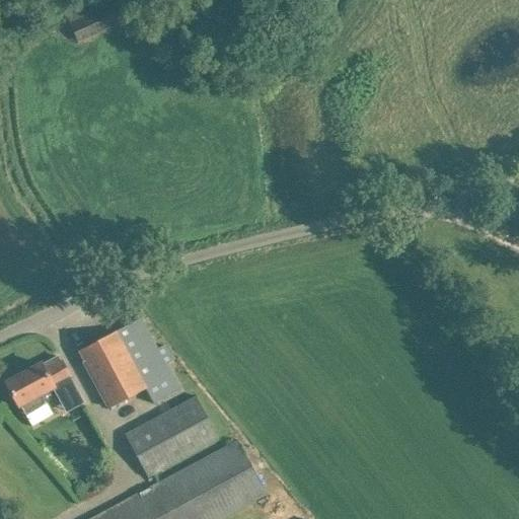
[(72,0),(81,25),(123,11),(119,0),(72,0)]
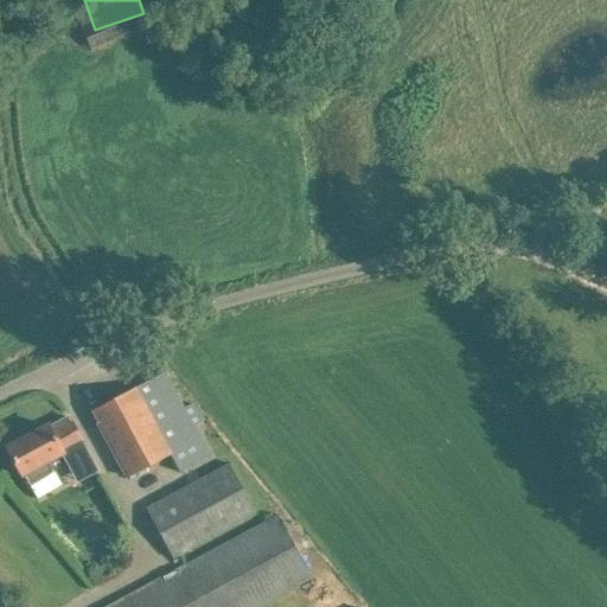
[(208,455),(164,372),(93,411),(131,480),(136,478),(135,474),(170,455),(178,472),(208,455)]
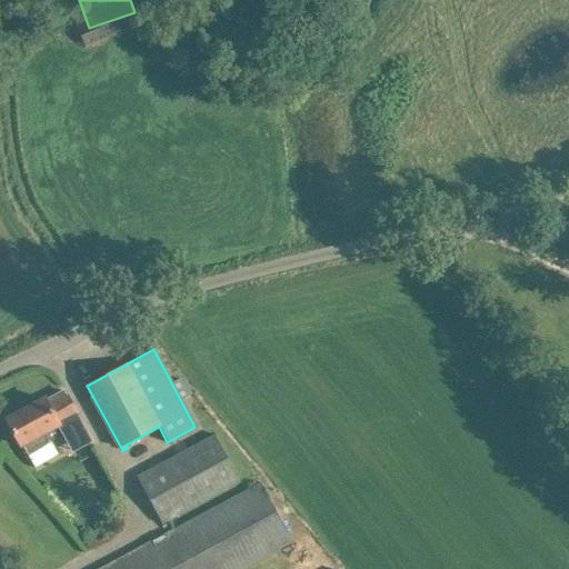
[(46,399),(7,420),(25,455),(48,442),(48,440),(48,438),(48,435),(47,431),(59,425),(63,433),(82,423),(67,396),(66,397),(62,390),(46,399)]
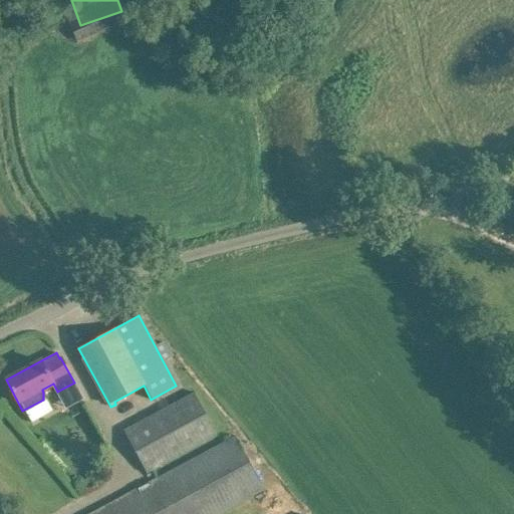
[(147,473),(216,435),(194,392),(121,430),(147,473)]
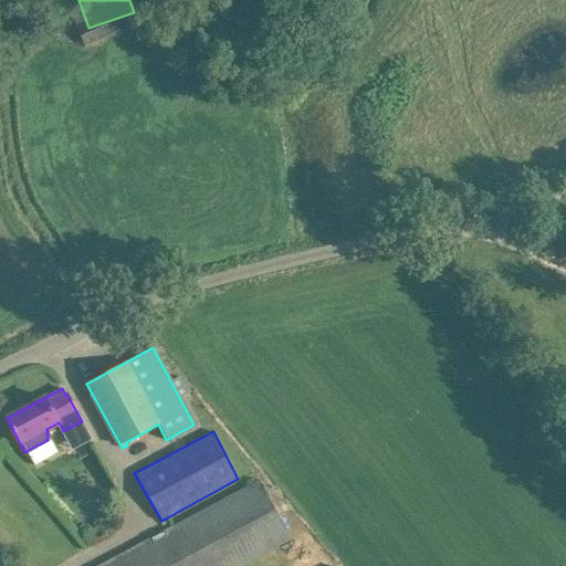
[(96,565),(240,565),(292,538),(259,479),(96,565)]
